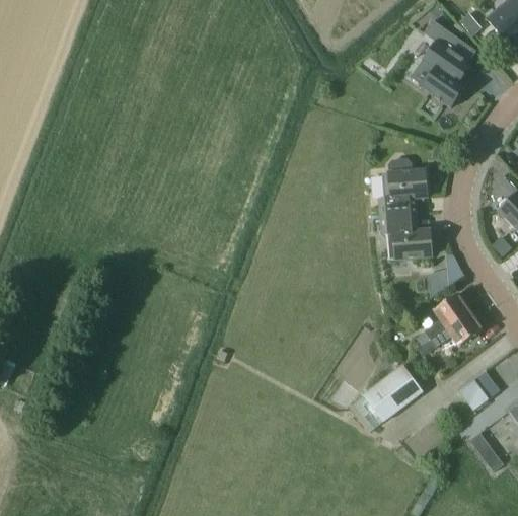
[(510,44),(517,37),(517,0),(508,0),(488,18),(510,44)]
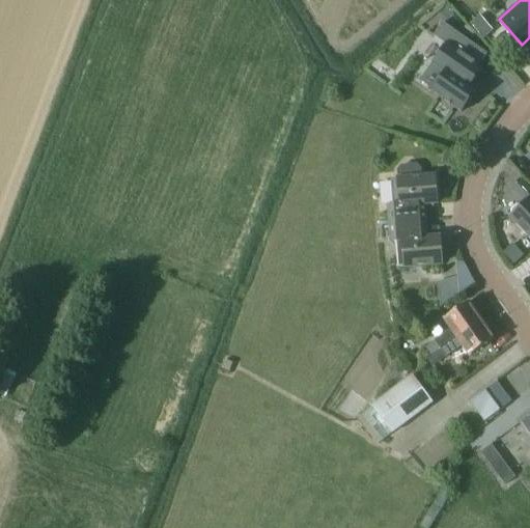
[(433,87),(430,89),(442,98),(441,98),(442,99),(443,98),(449,102),(448,103),(449,104),(449,103),(461,111),(463,109),(477,87),(471,82),(482,66),(478,63),(486,52),(442,21),(433,33),(445,42),(439,50),(440,51),(431,61),(444,70),(433,87)]
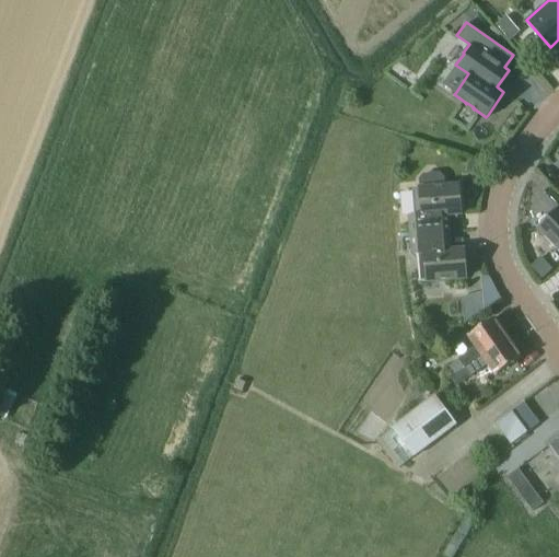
[(444,183),(443,176),(438,171),(422,172),(418,177),(418,185),(412,185),(415,212),(407,213),(409,231),(444,229),(443,211),(458,209),(456,182),(444,183)]
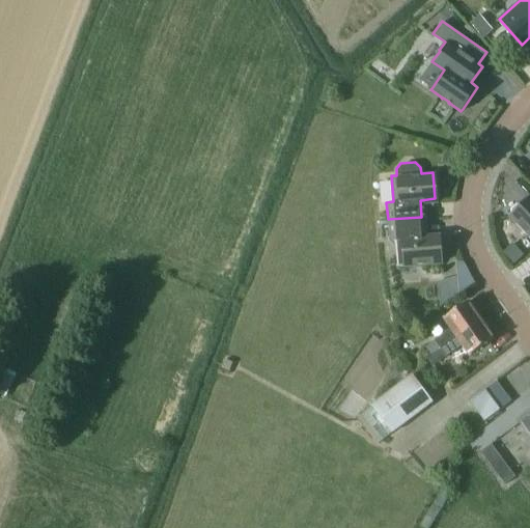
[(529,197),(510,216),(529,235),(529,197)]
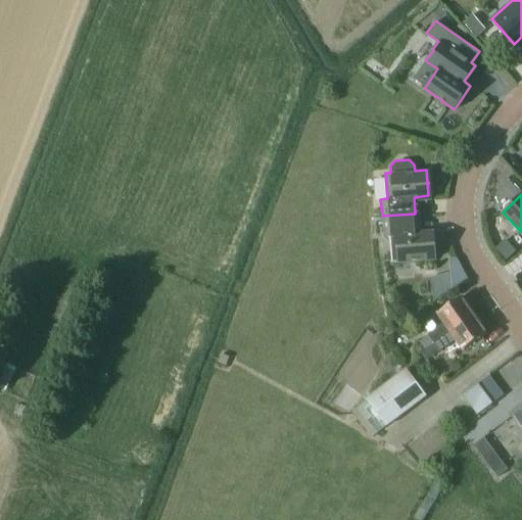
[(433,255),(431,229),(417,230),(415,214),(382,216),(384,235),(390,235),(392,260),(433,255)]
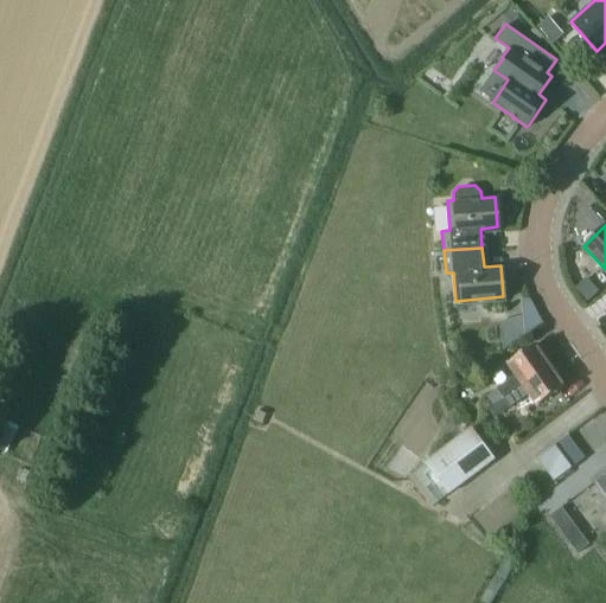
[(587,280),(578,289),(589,303),(600,294),(587,280)]
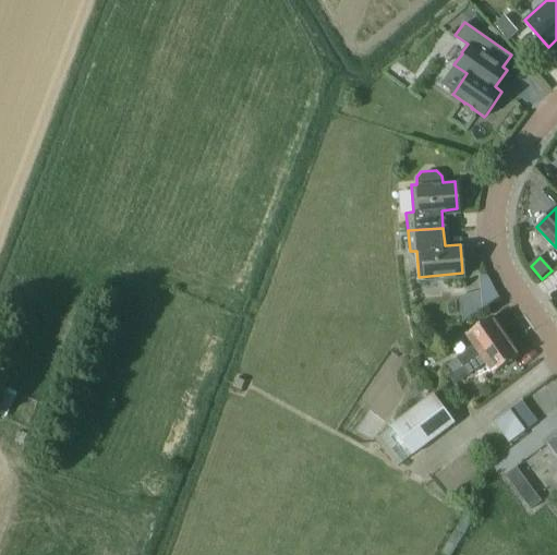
[(507,332),(493,312),(469,329),(475,339),(457,353),(458,354),(445,363),(451,372),(463,362),(507,332)]
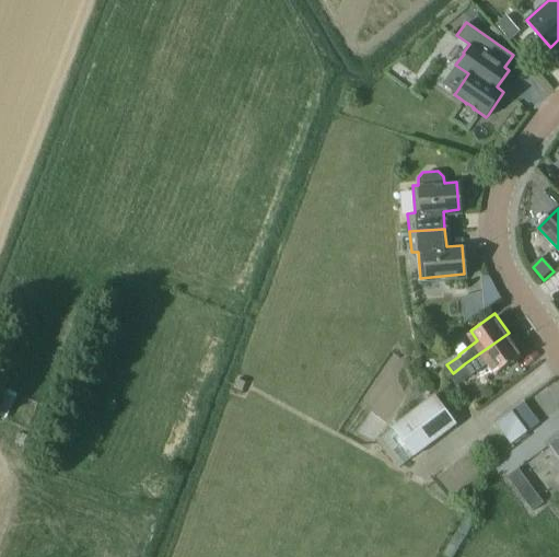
[(465,363),(453,373),(454,374),(451,378),(455,384),(472,372),(490,359),(498,370),(523,352),(509,333),(465,363)]
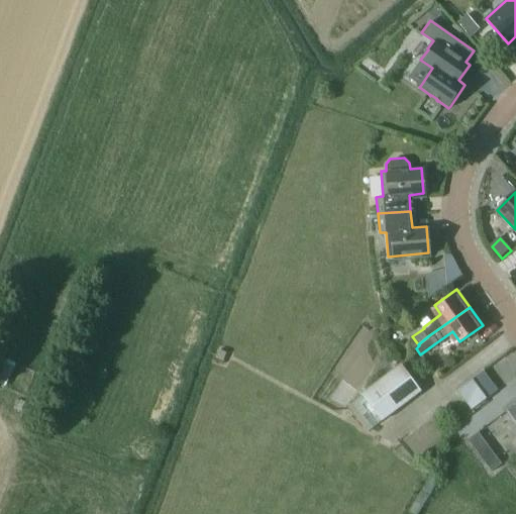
[(352,400),(372,426),(420,390),(401,364),(352,400)]
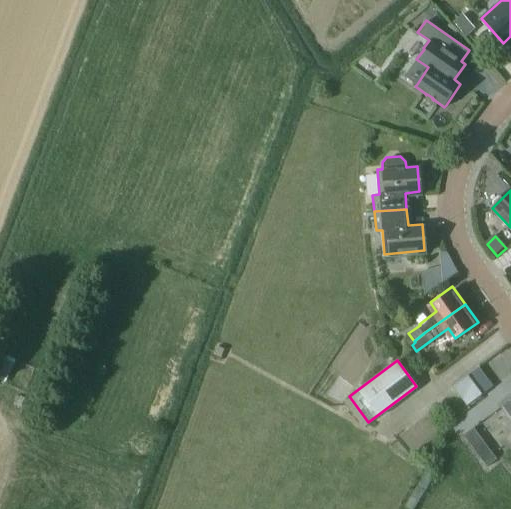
[(493,384),(479,367),(468,375),(483,393),(484,393),(483,392),(493,384)]
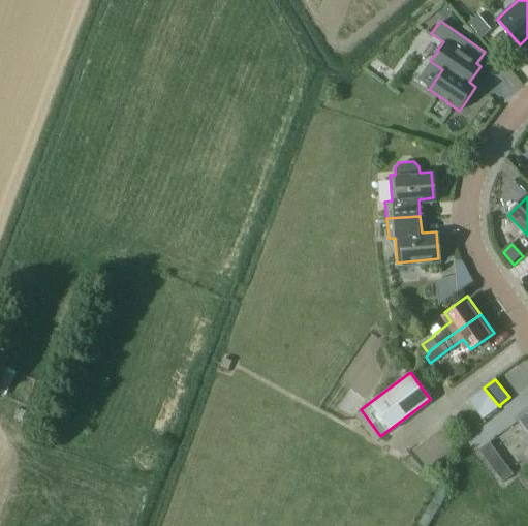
[(499,406),(484,388),(469,400),(485,419),(499,406)]
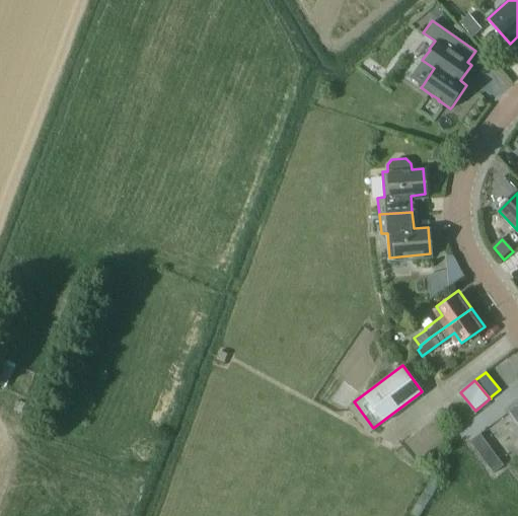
[(517,401),(509,408),(517,420),(517,401)]
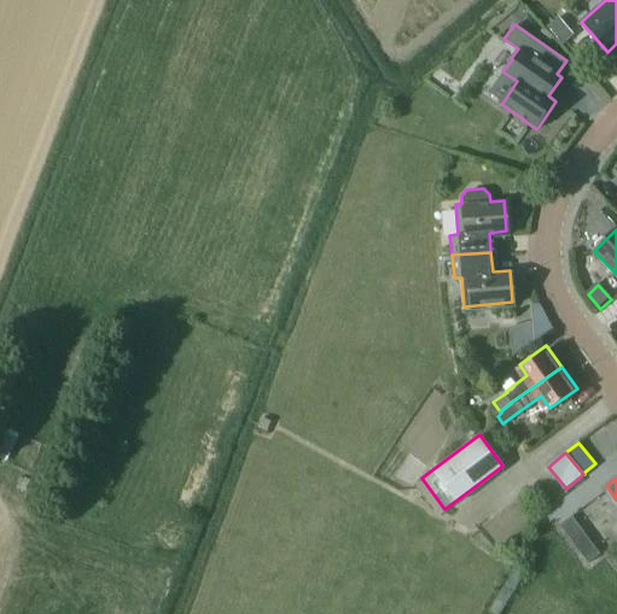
[(592,542),(581,550),(588,561),(600,551),(592,542)]
